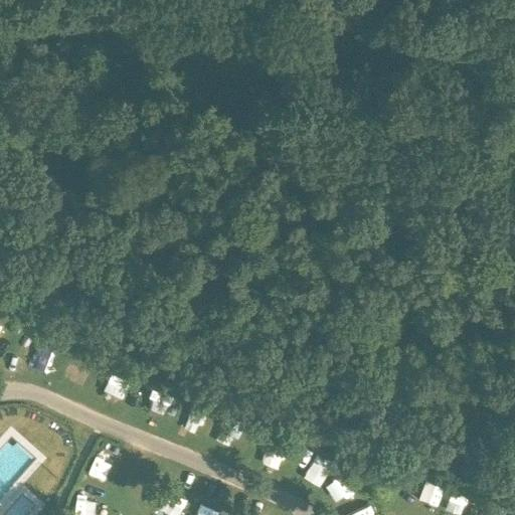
[(18,357),(35,364),(39,355),(51,359),(54,350),(25,339),(18,357)]
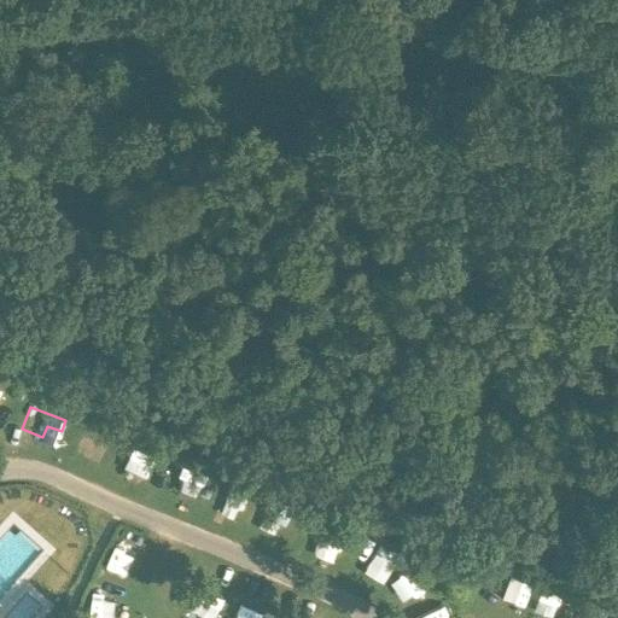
[(135,459),(126,484),(144,490),(149,477),(163,482),(167,470),(135,459)]
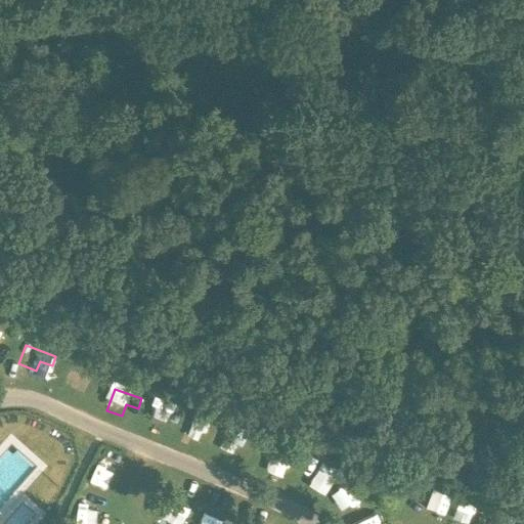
[(158,396),(150,415),(170,422),(177,402),(158,396)]
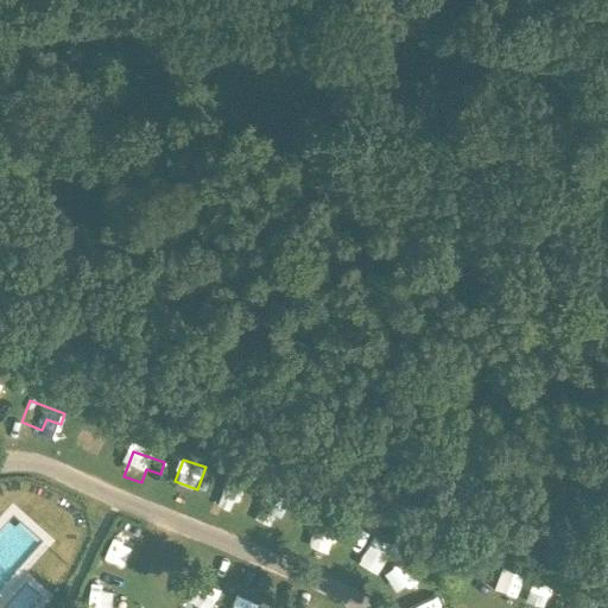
[(228,473),(220,494),(242,502),(251,481),(228,473)]
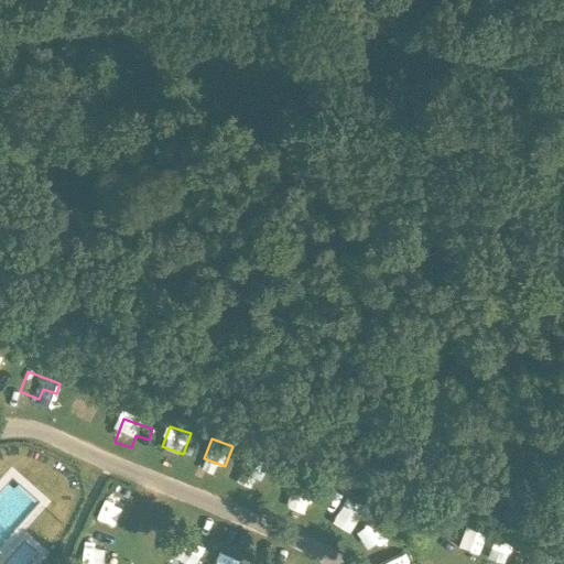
[(250,458),(247,469),(272,476),(275,465),(250,458)]
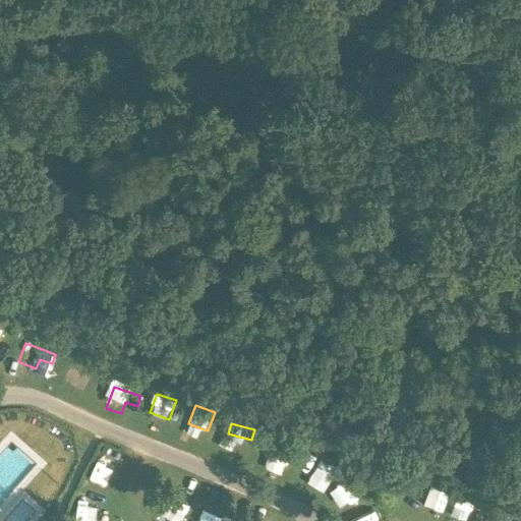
[(307,467),(326,471),(330,453),(310,449),(307,467)]
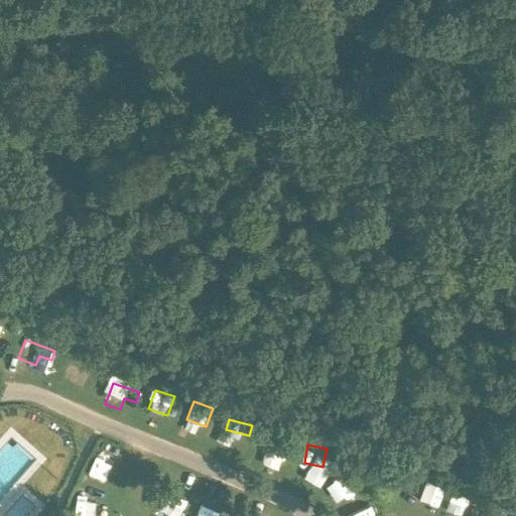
[(86,466),(83,481),(100,485),(104,470),(86,466)]
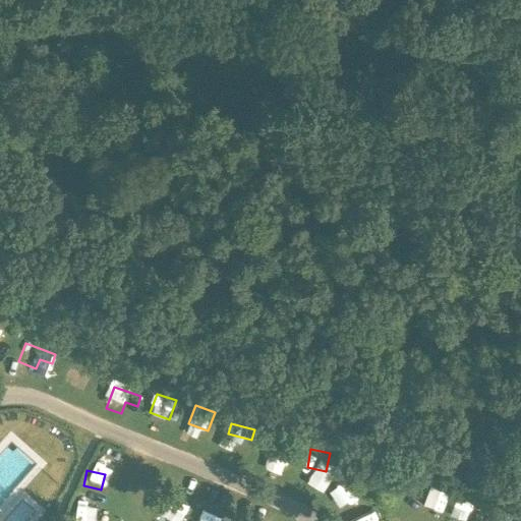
[(361,478),(342,485),(347,503),(367,496),(361,478)]
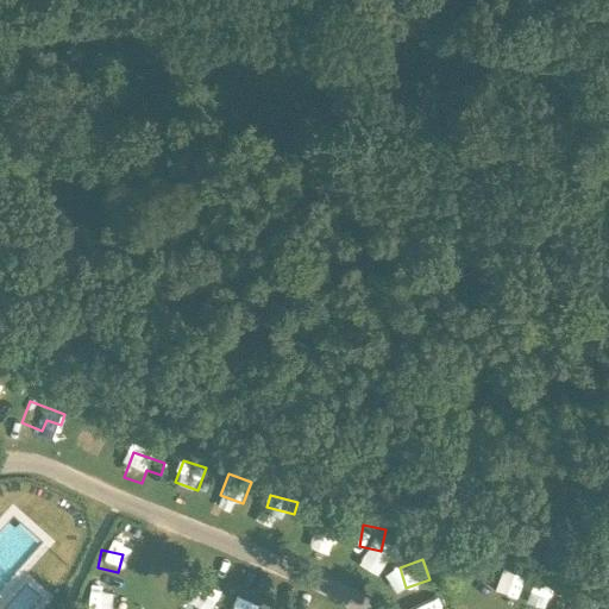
[(190,596),(217,601),(220,584),(194,579),(190,596)]
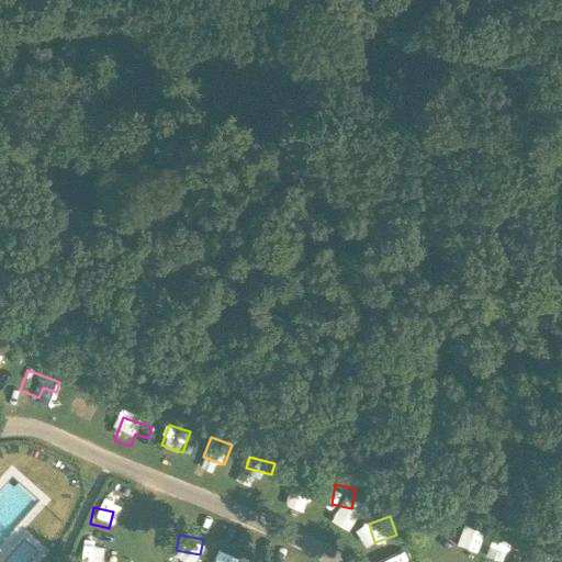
[(433,535),(430,559),(457,561),(459,538),(433,535)]
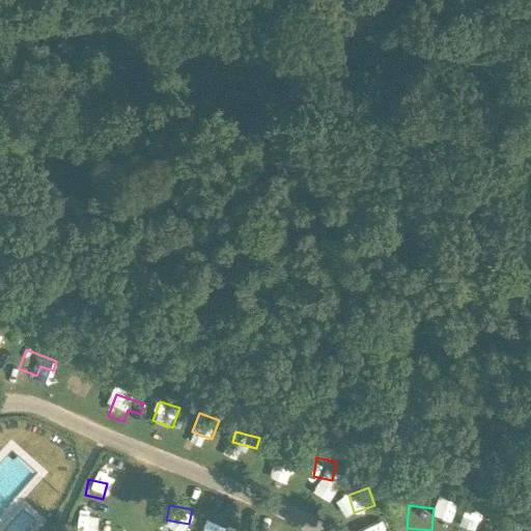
[(462,509),(458,530),(480,530),(482,511),(462,509)]
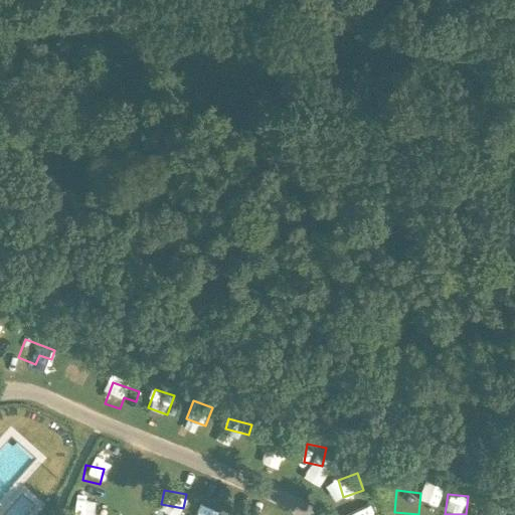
[(96,514),(95,501),(72,502),(72,514),(96,514)]
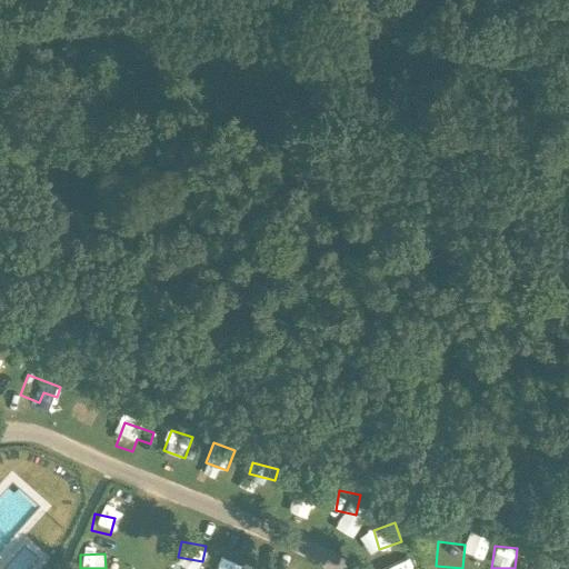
[(247,568),(249,565),(228,558),(223,568),(247,568)]
